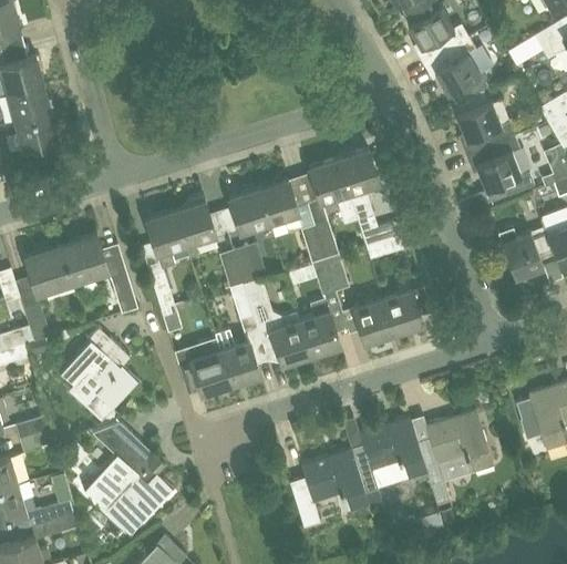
[(394,0),(398,6),(401,3),(406,13),(409,12),(409,13),(431,0),(394,0)]
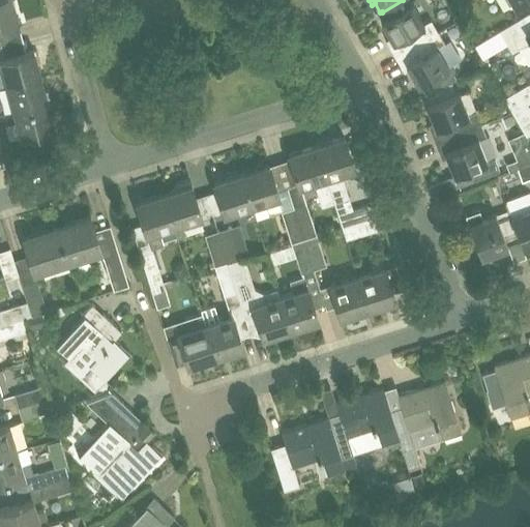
[(403,0),(382,12),(387,20),(382,23),(391,39),(386,42),(395,58),(438,33),(432,22),(424,26),(412,5),(408,0),(403,0)]
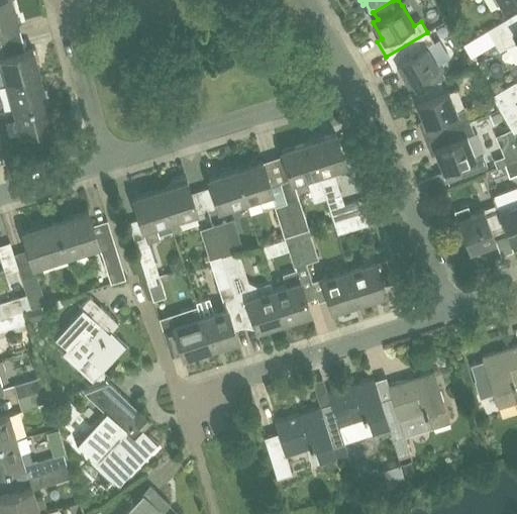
[(0,4),(0,46),(3,45),(0,35),(0,32),(18,28),(11,2),(0,4)]
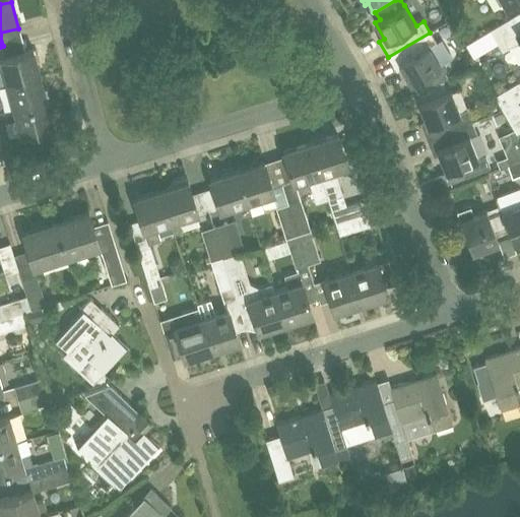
[(519,27),(514,17),(491,31),(504,53),(519,43),(519,27)]
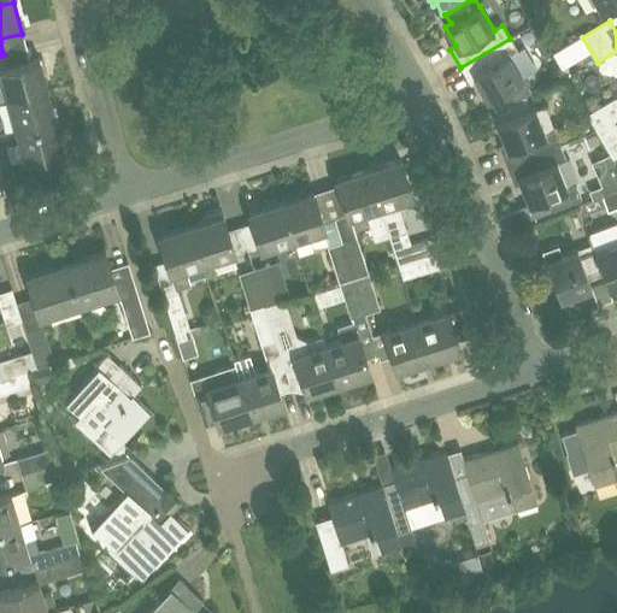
[(510,39),(460,68),(471,87),(477,82),(489,101),(503,94),(510,107),(530,95),(522,82),(524,81),(510,57),(518,52),(510,39)]
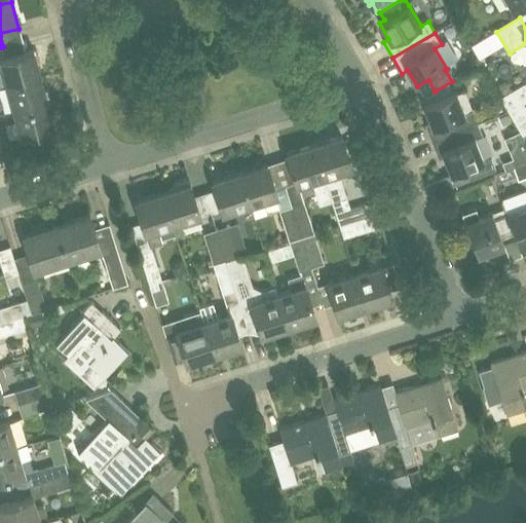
[(6,60),(3,46),(0,47),(0,63),(6,88),(40,79),(33,52),(6,60)]
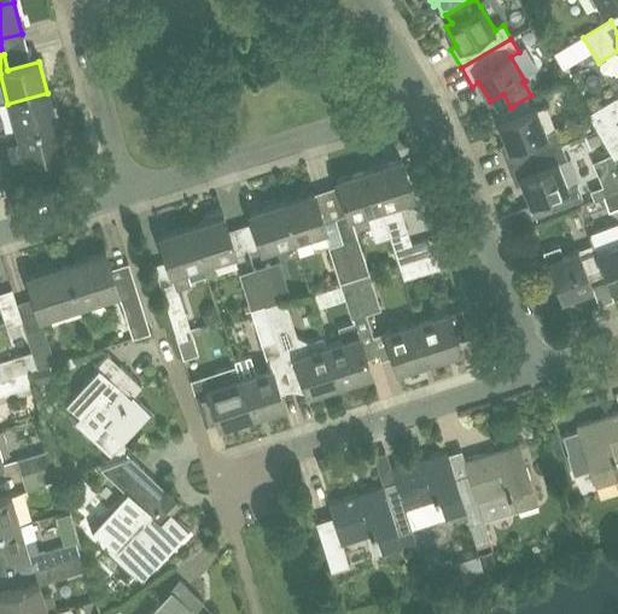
[(47,93),(7,104),(16,134),(56,123),(47,93)]
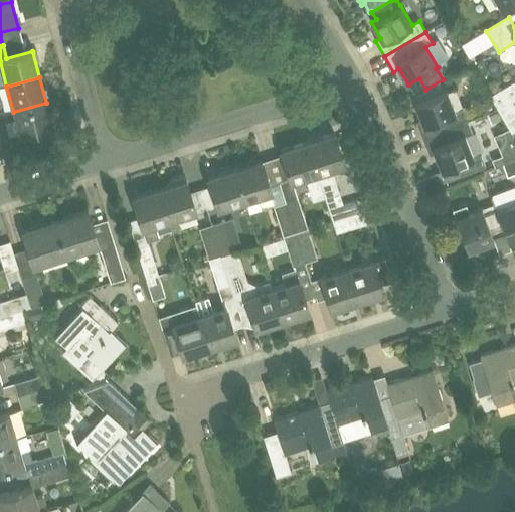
[(514,105),(513,102),(514,100),(514,83),(514,82),(491,97),(512,132),(514,130),(514,105)]
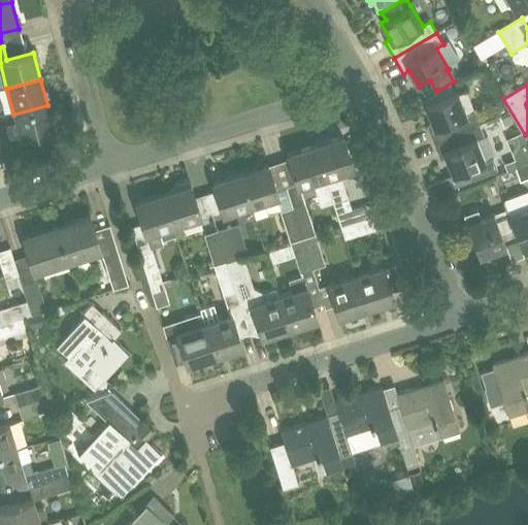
[(475,113),(468,116),(459,94),(426,107),(433,124),(427,127),(434,143),(480,125),(475,113)]
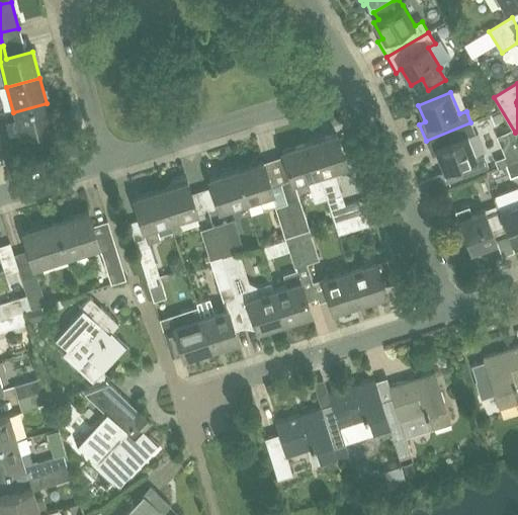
[(47,103),(13,112),(20,139),(54,130),(47,103)]
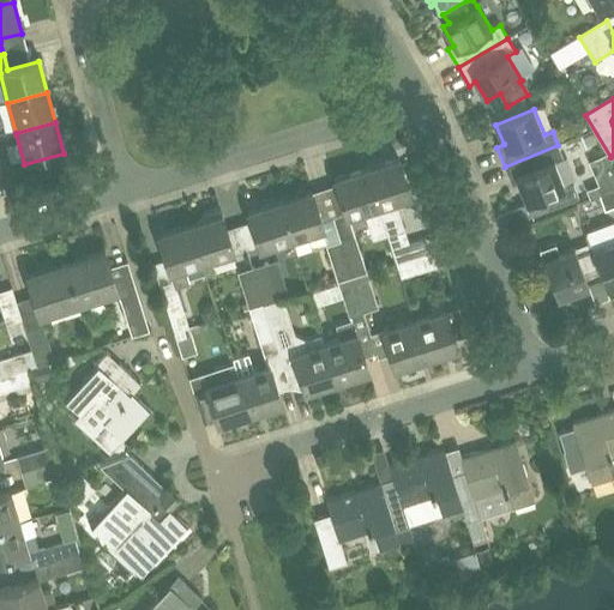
[(558,145),(505,167),(512,187),(519,185),(528,205),(521,207),(527,219),(578,200),(572,186),(565,188),(555,164),(564,161),(558,145)]
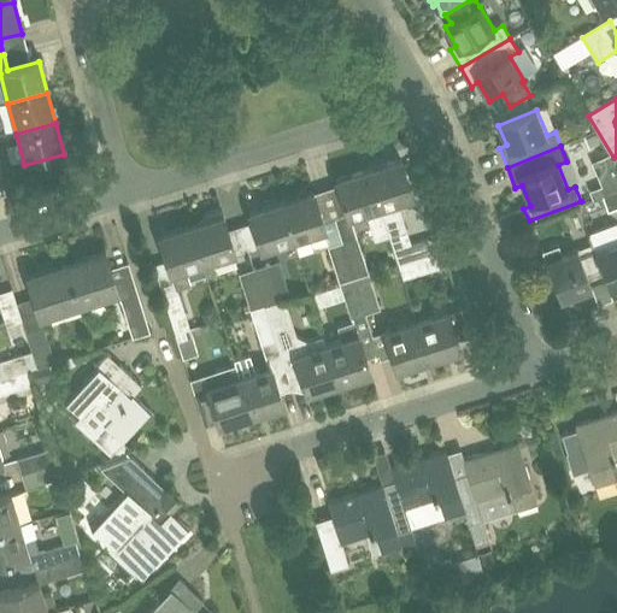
[(400,161),(368,172),(380,208),(389,239),(406,233),(397,202),(412,198),(400,161)]
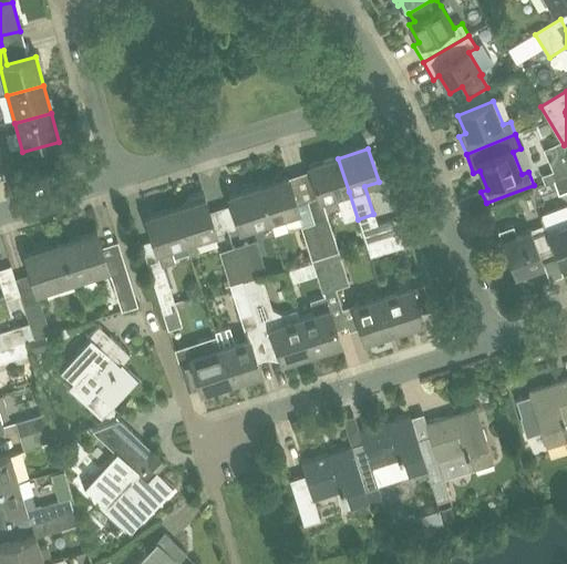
[(358,219),(349,192),(338,159),(309,168),(319,202),(336,196),(343,224),(358,219)]
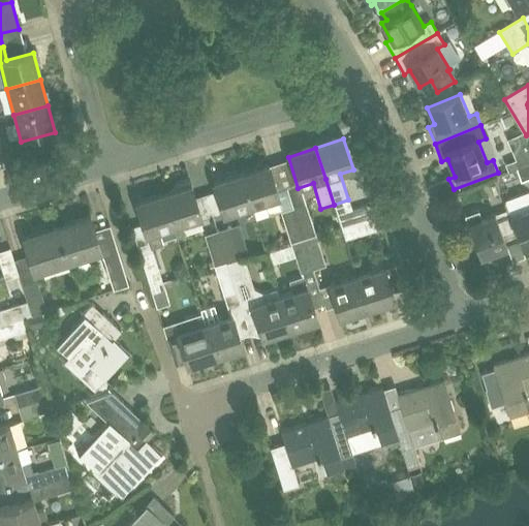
[(519,167),(528,162),(528,148),(512,155),(516,160),(519,167)]
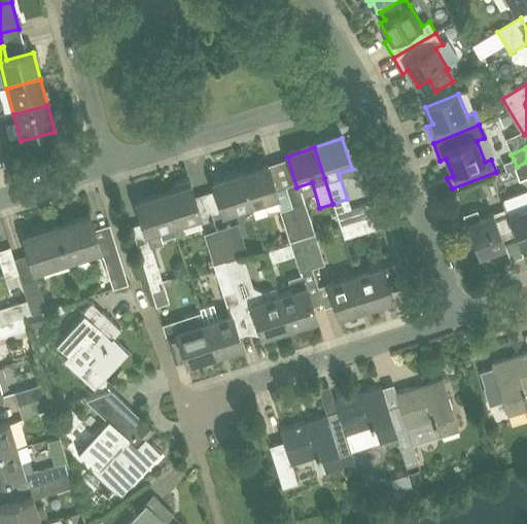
[(526,162),(517,167),(513,168),(519,182),(526,178),(526,162)]
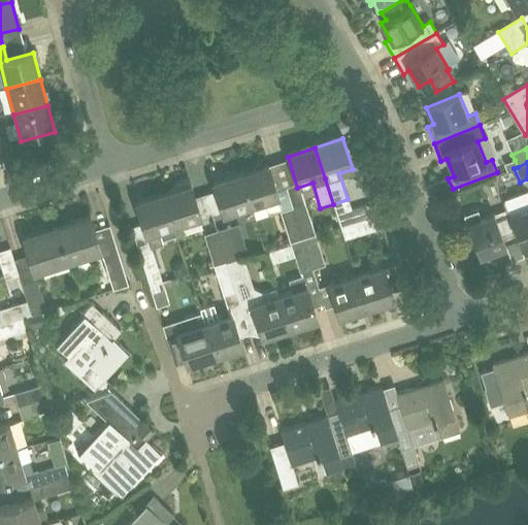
[(251,206),(278,198),(268,167),(241,175),(251,206)]
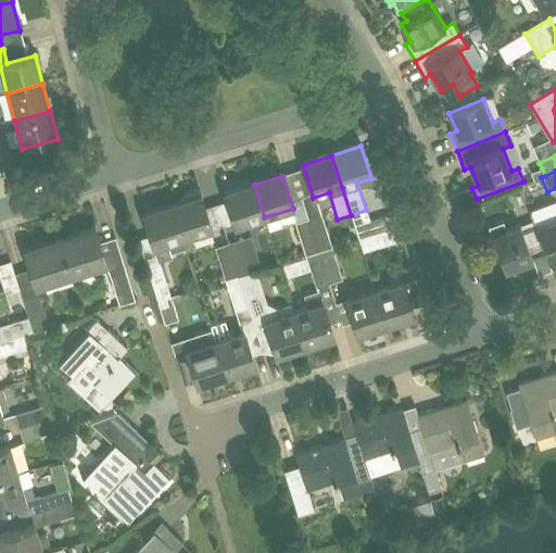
[(264,217),(254,185),(224,195),(235,227),(264,217)]
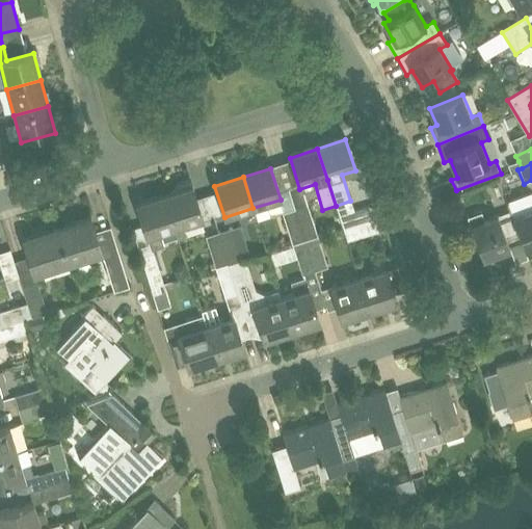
[(176,190),(177,193),(165,197),(180,243),(187,241),(183,227),(203,220),(193,188),(192,189),(191,185),(187,184),(178,187),(176,190)]
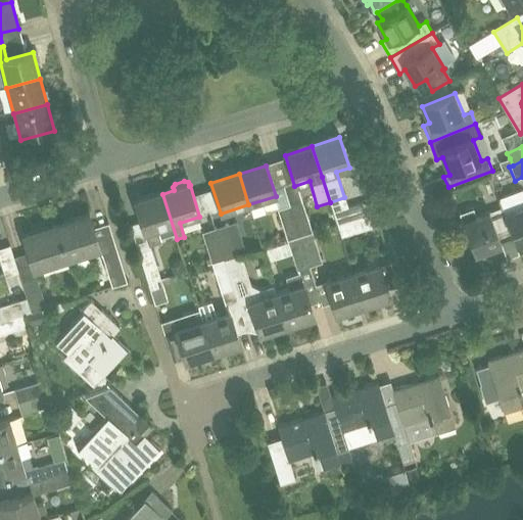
[(177,239),(162,194),(134,202),(144,234),(148,248),(160,244),(156,230),(172,226),(176,239),(177,239)]
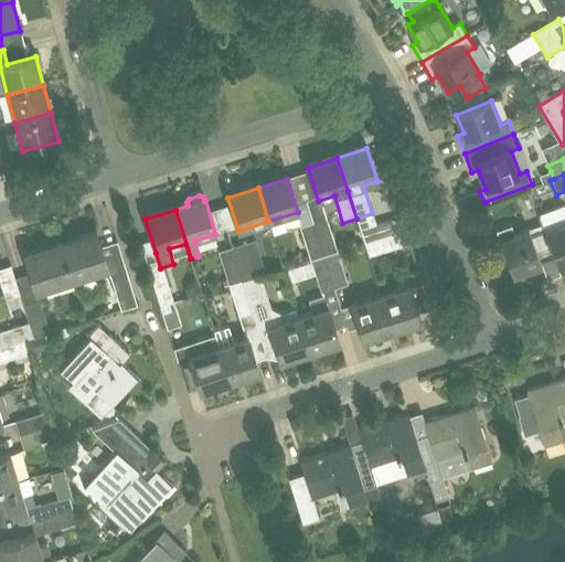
[(326,220),(313,224),(323,257),(337,253),(326,220)]
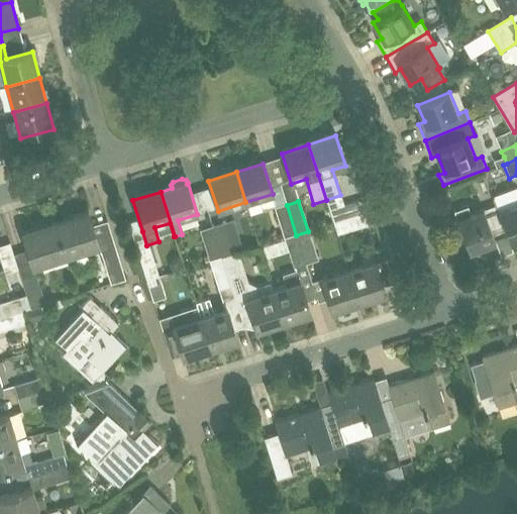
[(329,211),(333,223),(364,214),(359,202),(344,207),(329,211)]
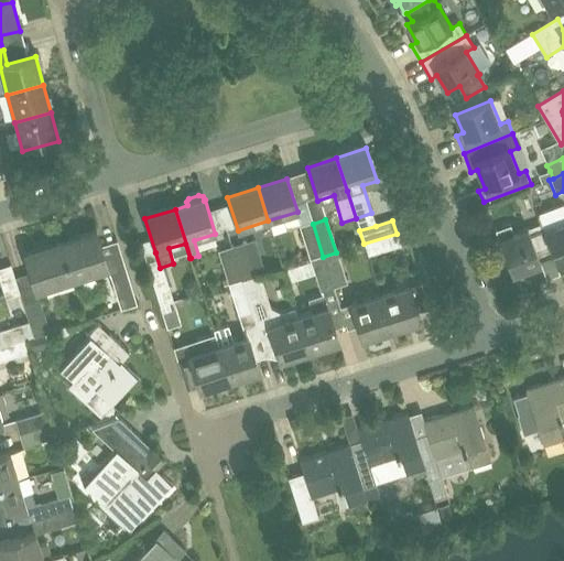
[(300,228),(310,261),(323,257),(313,224),(300,228)]
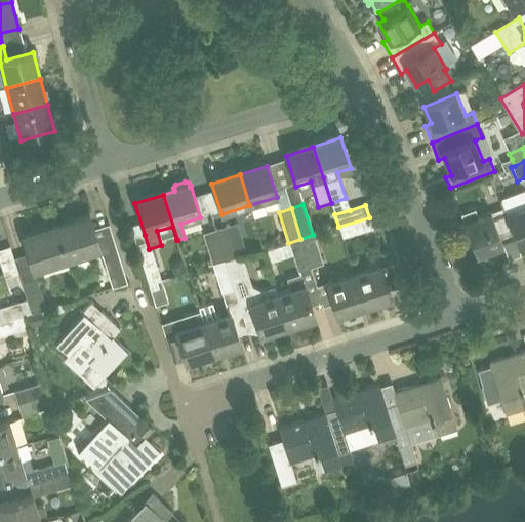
[(515,239),(515,240),(518,249),(524,246),(524,208),(507,215),(515,239)]
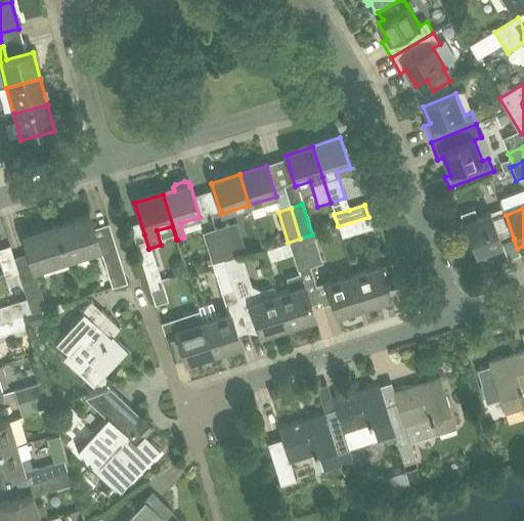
[(514,239),(506,215),(504,210),(463,224),(475,258),(501,248),(500,244),(514,240),(514,239)]
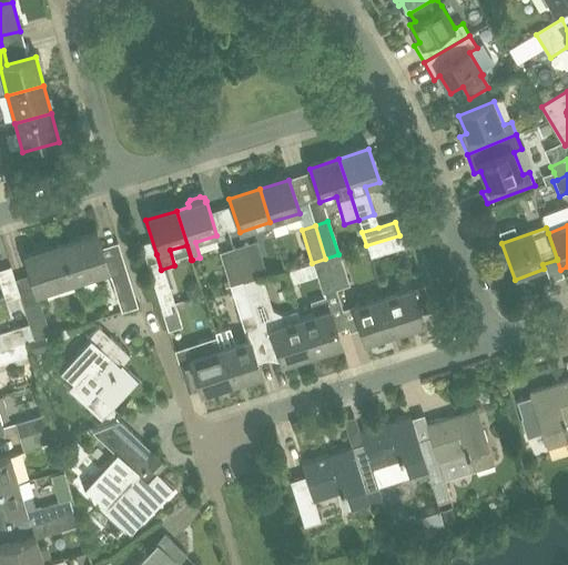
[(399,235),(366,245),(369,259),(403,249),(399,235)]
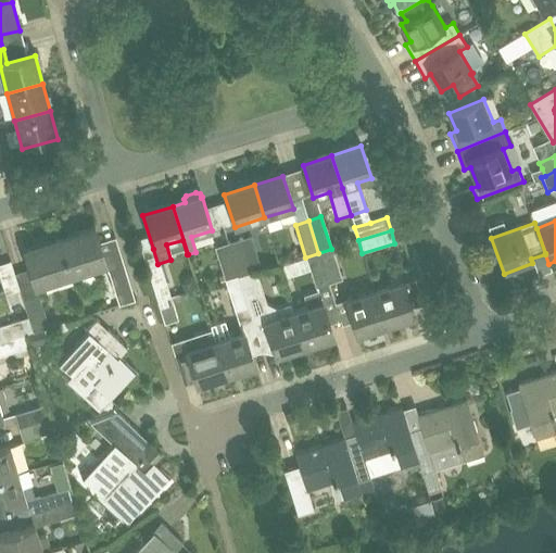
[(106,266),(100,246),(96,231),(60,242),(72,277),(106,266)]
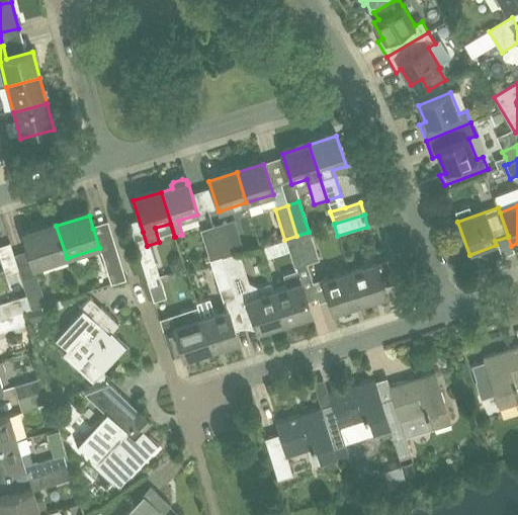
[(67,258),(56,226),(23,236),(34,268),(67,258)]
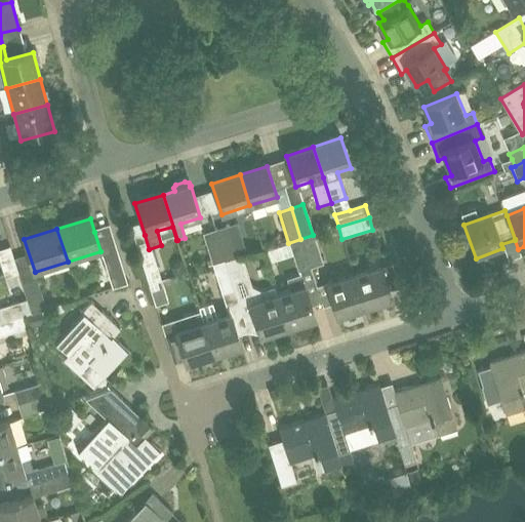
[(226,263),(237,258),(228,229),(216,232),(226,263)]
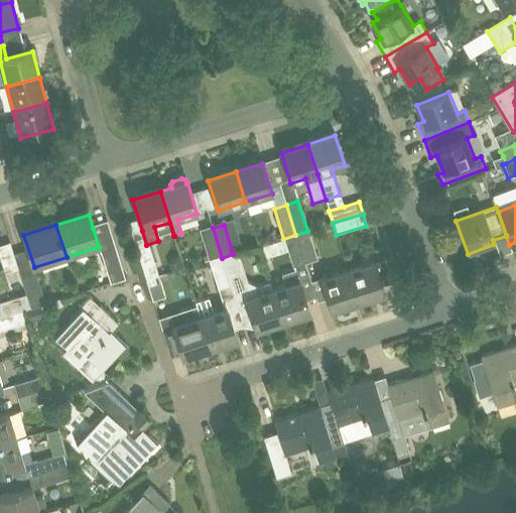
[(222,258),(213,228),(200,232),(209,262),(222,258)]
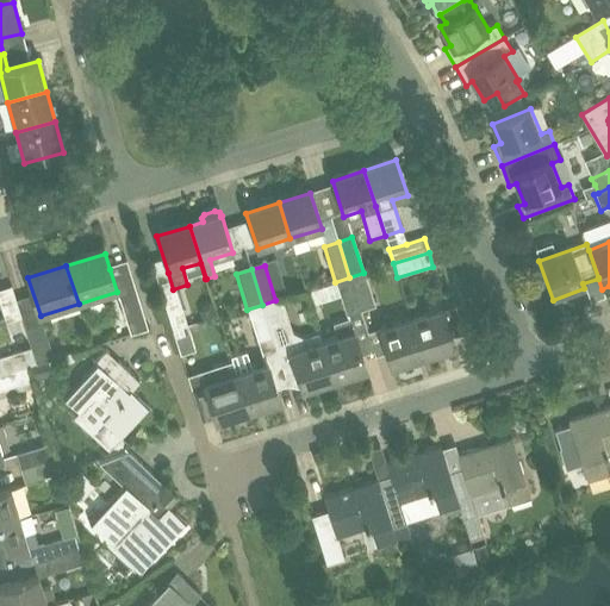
[(360,313),(374,308),(363,273),(349,277),(360,313)]
